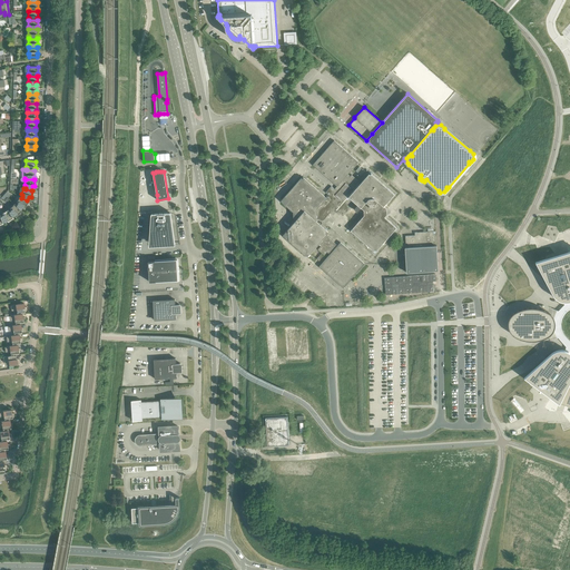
[(18,203),(16,205),(16,206),(20,210),(21,209),(23,206),(25,207),(28,202),(27,200),(21,198),(22,197),(20,196),(17,203),(18,203)]
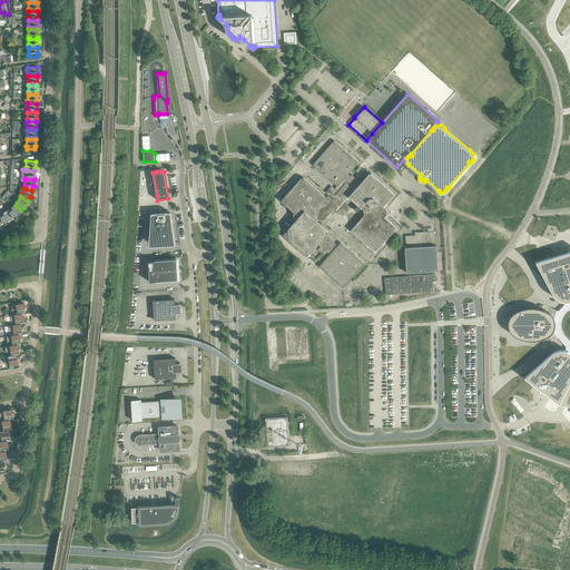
[(11,209),(9,212),(12,217),(16,215),(17,215),(21,210),(21,209),(20,210),(16,206),(16,205),(15,204),(10,209),(11,209)]
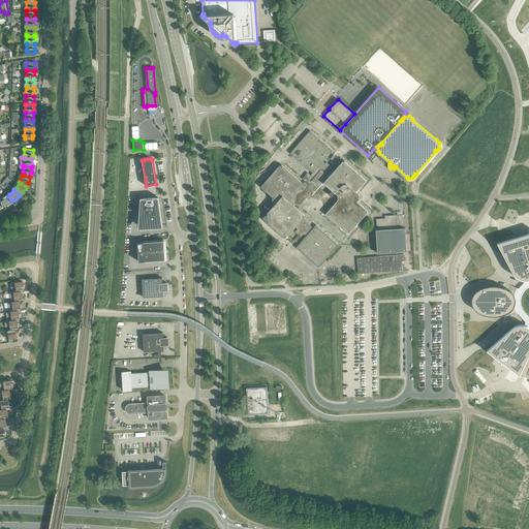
[(3,199),(0,201),(0,200),(0,201),(2,207),(6,205),(7,206),(12,203),(11,201),(8,196),(7,195),(2,198),(3,199)]
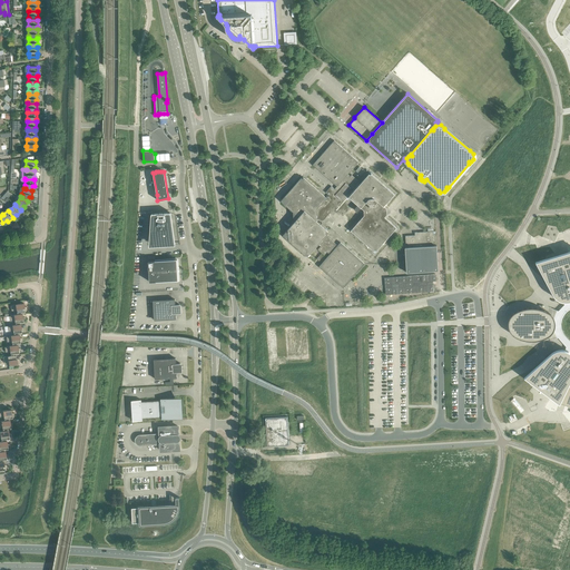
[(151,214),(149,247),(175,245),(170,213),(151,214)]
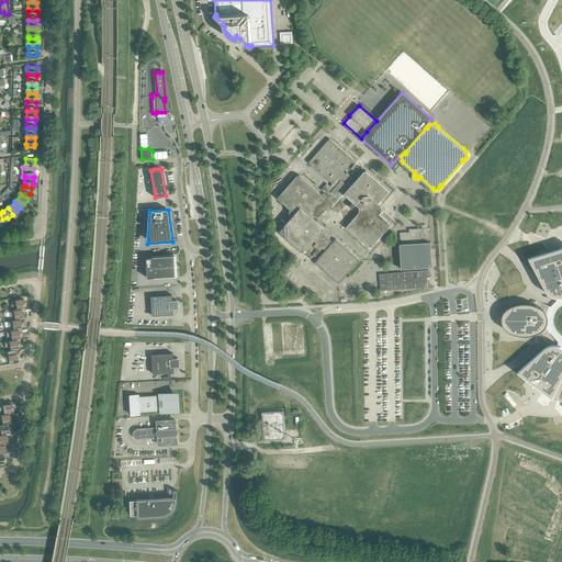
[(400,245),(401,269),(431,267),(430,243),(428,243),(427,238),(429,238),(429,231),(427,231),(427,228),(408,229),(408,232),(400,233),(400,240),(402,240),(402,244),(400,245)]
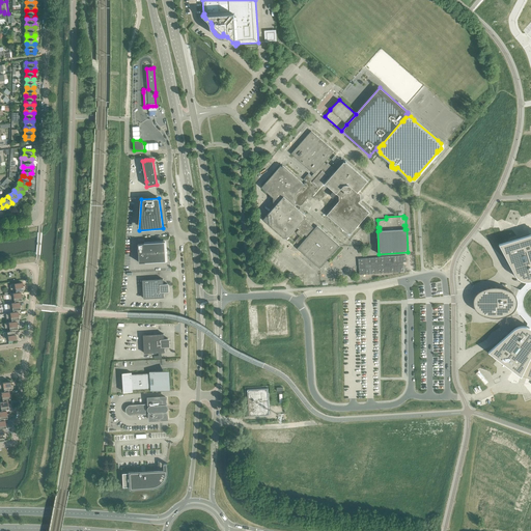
[(508,242),(499,244),(509,262),(511,268),(513,272),(514,274),(515,275),(516,276),(518,277),(519,278),(520,279),(521,279),(522,280),(523,280),(524,280),(526,281),(527,281),(528,281),(529,281),(530,280),(530,233),(529,235),(508,242)]
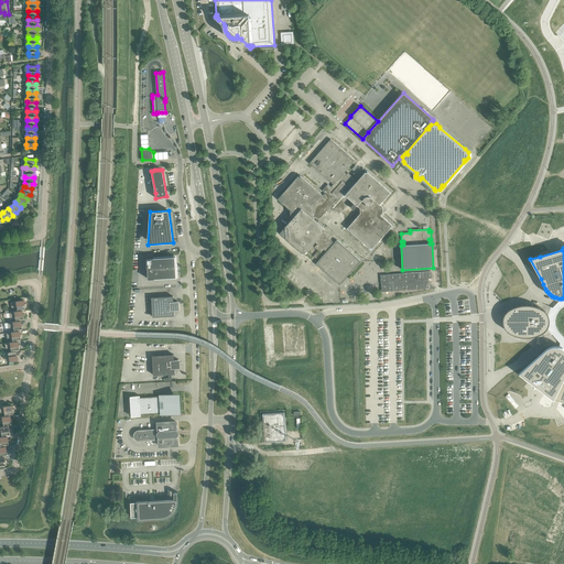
[(176,273),(175,257),(147,259),(148,279),(172,278),(176,273)]
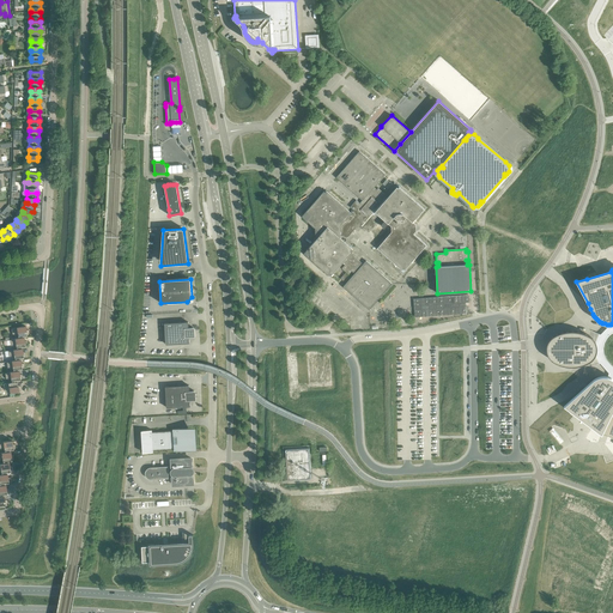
[(468,295),(413,298),(414,317),(466,314),(466,303),(469,302),(468,295)]
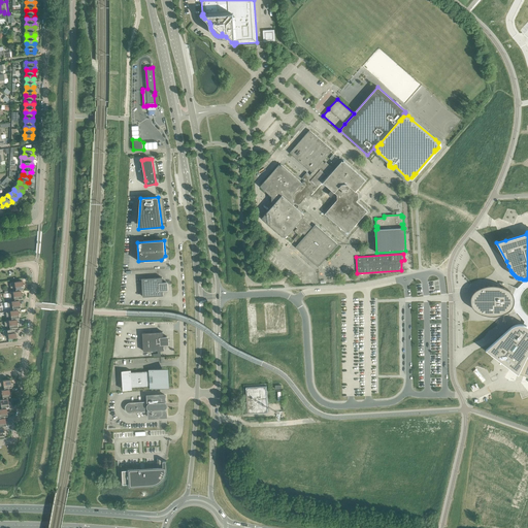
[(162,283),(162,277),(141,278),(142,297),(163,296),(163,290),(165,290),(165,291),(167,290),(166,283),(164,283),(162,283)]
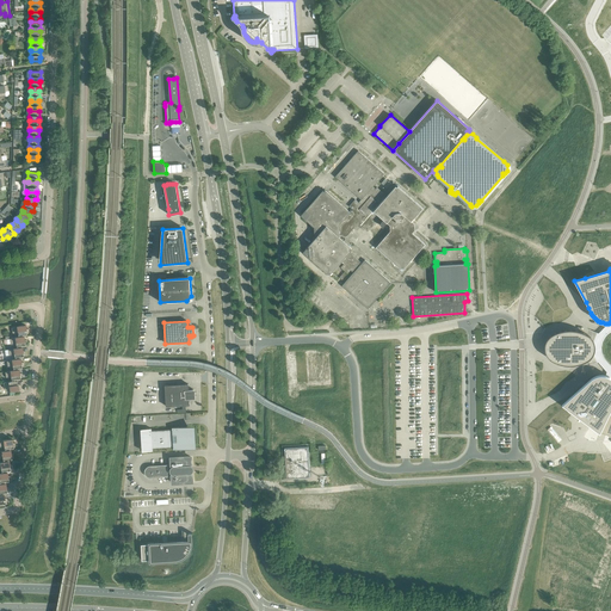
[(17,334),(18,337),(18,338),(24,337),(26,337),(26,334),(28,334),(29,329),(26,329),(25,325),(24,326),(24,325),(22,325),(22,326),(11,327),(12,333),(17,334)]
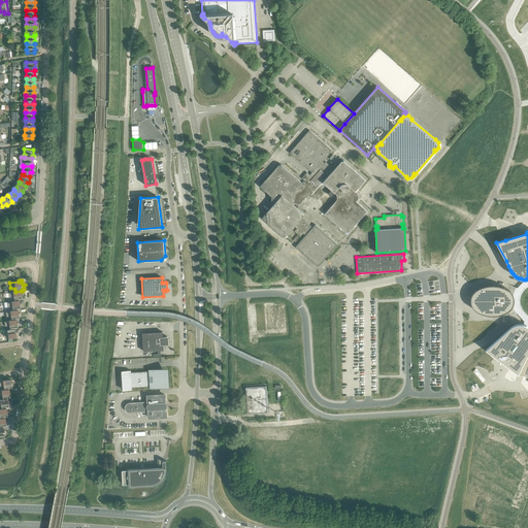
[(500,315),(501,314),(503,314),(504,314),(505,312),(506,312),(507,311),(508,311),(509,310),(509,309),(510,309),(512,308),(512,307),(513,307),(513,306),(513,305),(514,304),(514,303),(514,302),(514,301),(514,300),(514,299),(514,298),(514,297),(513,295),(513,294),(512,294),(512,293),(510,292),(509,291),(509,290),(508,290),(507,289),(506,289),(505,288),(503,288),(502,287),(501,287),(499,286),(498,286),(496,286),(495,285),(493,285),(492,285),(490,285),(489,286),(487,286),(486,286),(485,286),(483,287),(481,287),(480,288),(477,289),(476,290),(475,291),(474,291),(473,292),(472,293),(472,294),(471,295),(471,297),(470,298),(470,299),(470,301),(470,302),(470,303),(471,304),(471,305),(472,306),(472,307),(473,308),(474,309),(475,310),(476,311),(479,312),(481,314),(483,314),(485,315),(487,315),(490,316),(492,316),(494,316),(496,316),(498,315),(500,315)]
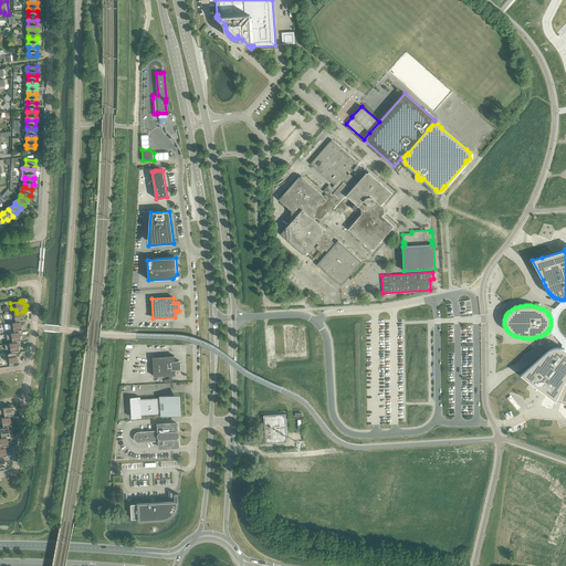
[(14,320),(14,323),(16,323),(20,322),(23,322),(23,320),(24,320),(24,315),(22,315),(22,312),(17,313),(17,312),(9,313),(9,312),(4,312),(4,314),(9,314),(10,320),(14,320)]
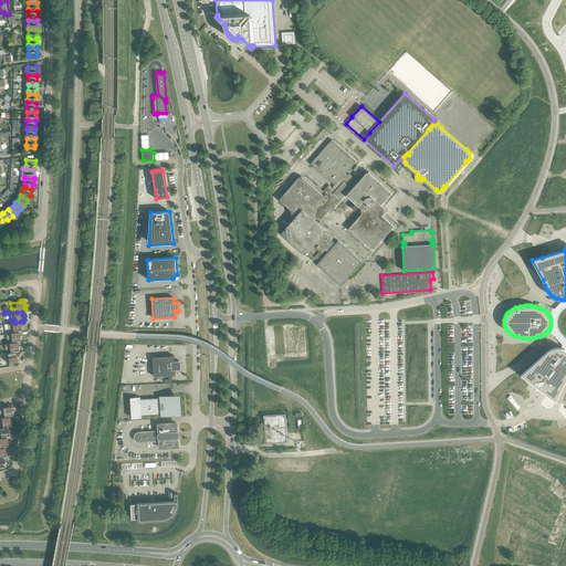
[(13,329),(13,333),(19,332),(19,333),(22,332),(21,329),(23,329),(23,325),(21,325),(20,322),(16,323),(14,323),(8,324),(8,329),(13,329)]
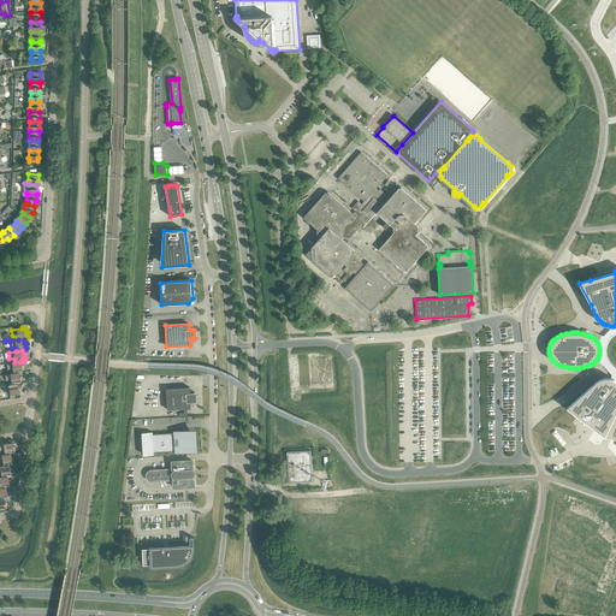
[(12,371),(13,373),(13,374),(19,373),(22,372),(22,371),(23,369),(24,366),(21,366),(21,362),(21,361),(15,362),(6,363),(7,369),(12,371)]
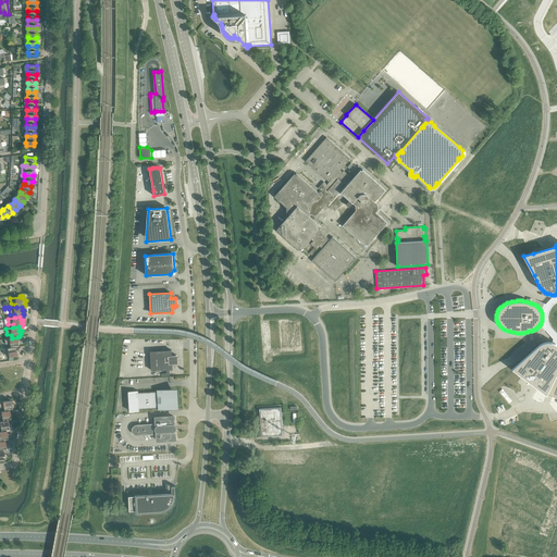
[(10,345),(10,348),(15,347),(19,347),(19,345),(20,345),(20,341),(17,341),(17,337),(12,338),(12,337),(4,338),(5,345),(10,345)]
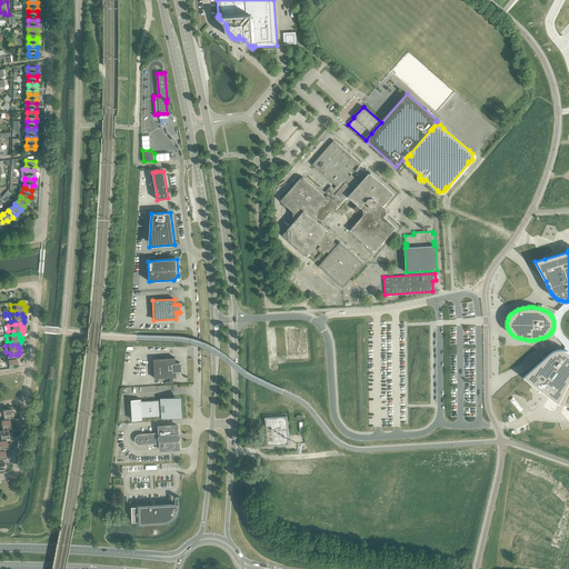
[(568,351),(568,352),(568,351),(567,351),(566,350),(565,350),(563,349),(562,349),(561,349),(560,349),(559,349),(558,349),(557,349),(556,350),(555,350),(553,350),(552,351),(551,351),(551,352),(550,353),(523,377),(558,402),(568,407),(568,351)]
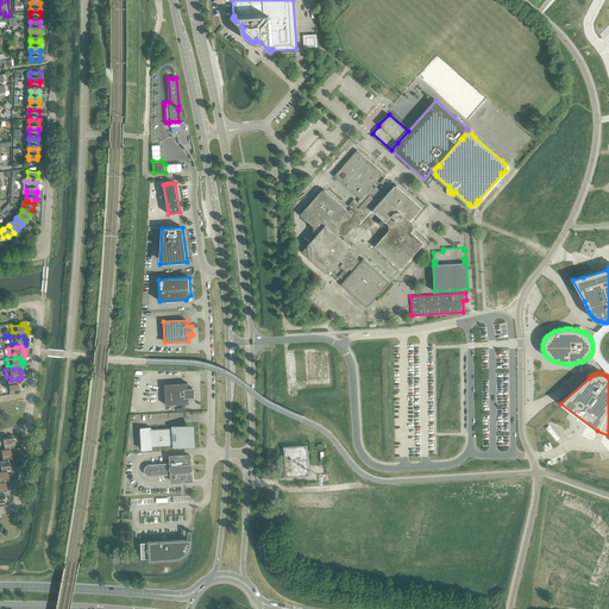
[(11,381),(2,382),(4,388),(10,388),(10,391),(14,391),(17,390),(18,390),(18,389),(18,388),(20,388),(20,383),(18,383),(17,380),(11,381)]
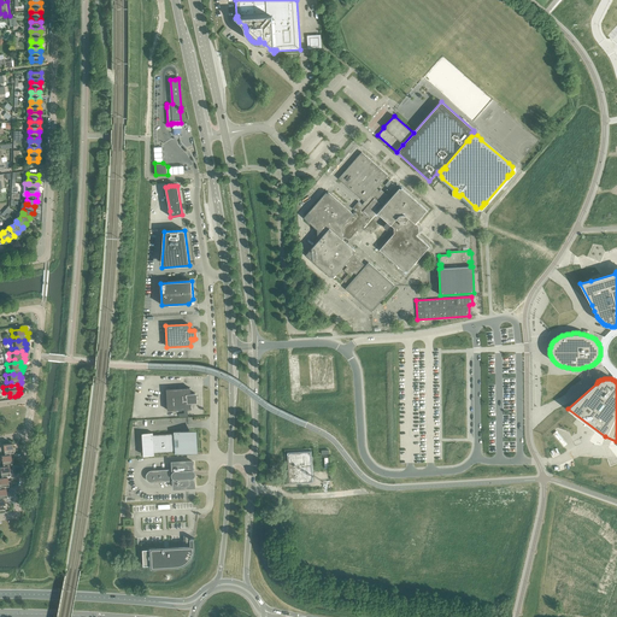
[(166,389),(168,411),(192,409),(191,403),(194,403),(195,403),(195,394),(193,394),(191,395),(191,388),(166,389)]
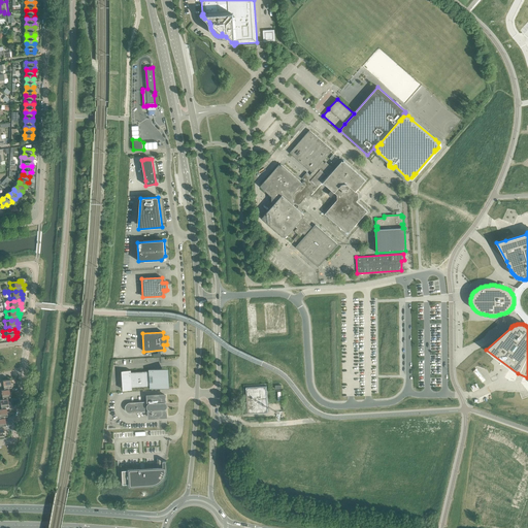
[(161,368),(149,369),(149,371),(131,372),(131,370),(124,371),(125,390),(132,390),(132,388),(150,387),(150,389),(162,388),(163,388),(163,387),(163,385),(163,381),(162,381),(162,375),(162,374),(162,369),(162,368),(161,368)]
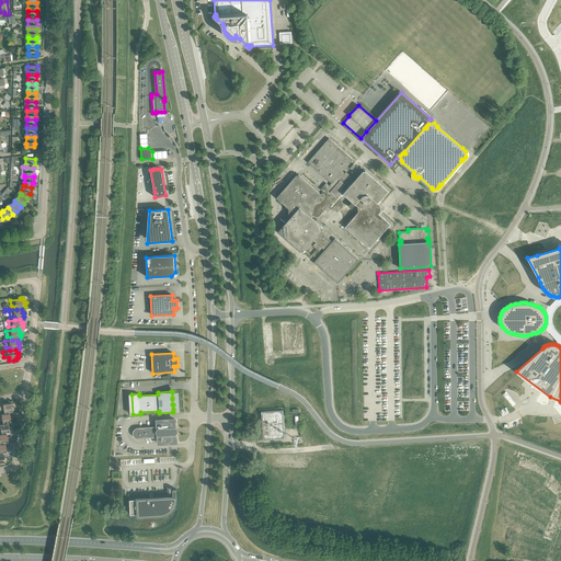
[(0,410),(3,411),(4,414),(10,413),(12,413),(12,411),(13,411),(14,407),(11,407),(11,403),(10,403),(9,402),(7,402),(7,403),(0,404),(0,410)]
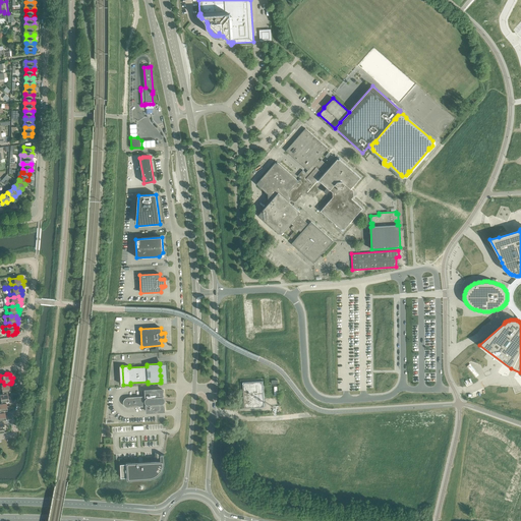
[(243,382),(244,408),(265,407),(264,381),(243,382)]
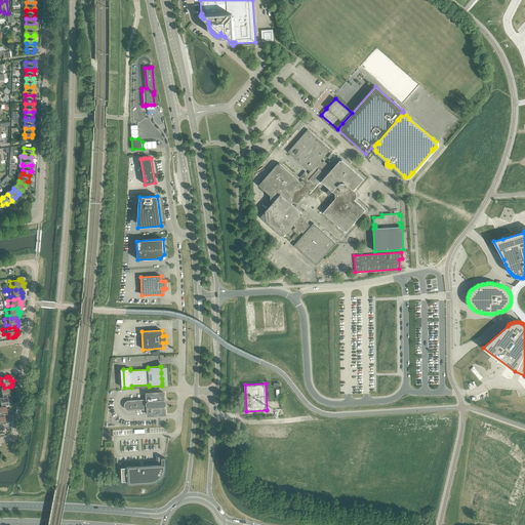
[(0,394),(2,395),(2,397),(7,397),(10,396),(10,395),(11,394),(11,391),(9,390),(9,387),(4,388),(0,388),(0,394)]
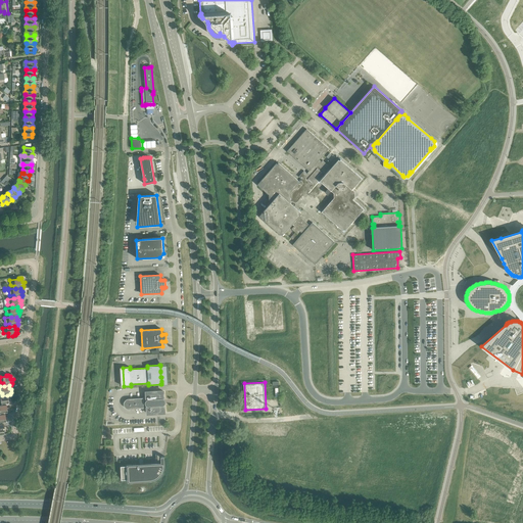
[(167,413),(165,405),(167,405),(167,403),(168,403),(168,402),(168,401),(168,400),(168,399),(167,399),(167,398),(165,398),(165,391),(158,391),(155,391),(148,392),(149,397),(131,398),(130,398),(129,399),(128,399),(127,400),(127,401),(126,402),(126,403),(126,405),(126,406),(127,407),(127,408),(128,408),(129,409),(130,409),(131,409),(149,408),(149,414),(156,413),(156,414),(159,413),(167,413)]
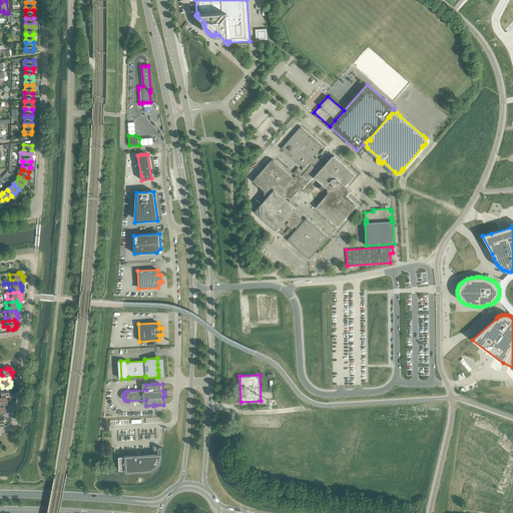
[(0,394),(1,395),(1,397),(1,398),(6,397),(9,397),(8,395),(9,395),(10,391),(8,391),(7,388),(2,388),(0,388),(0,394)]
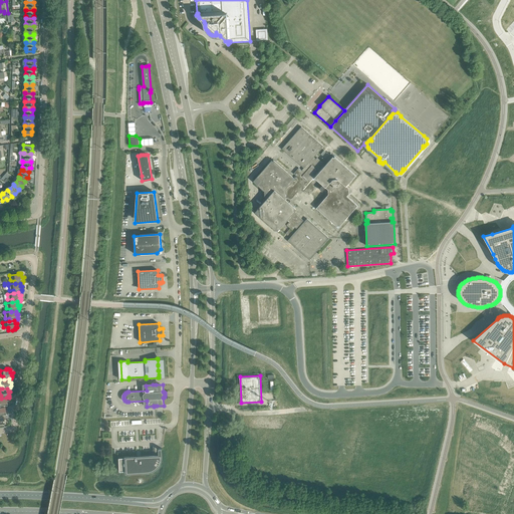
[(0,407),(4,407),(5,407),(7,407),(7,405),(8,405),(9,401),(6,401),(6,398),(1,399),(1,398),(0,398),(0,407)]
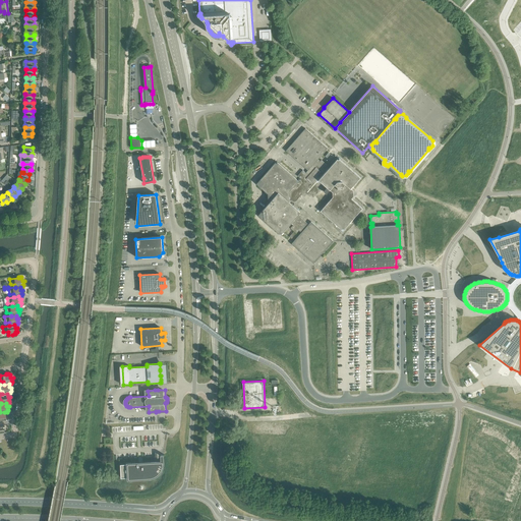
[(120,464),(121,472),(121,477),(129,477),(129,475),(143,474),(143,476),(149,476),(151,475),(155,474),(158,472),(160,469),(161,466),(162,463),(161,462),(142,463),(142,462),(139,462),(138,462),(138,463),(120,464)]
